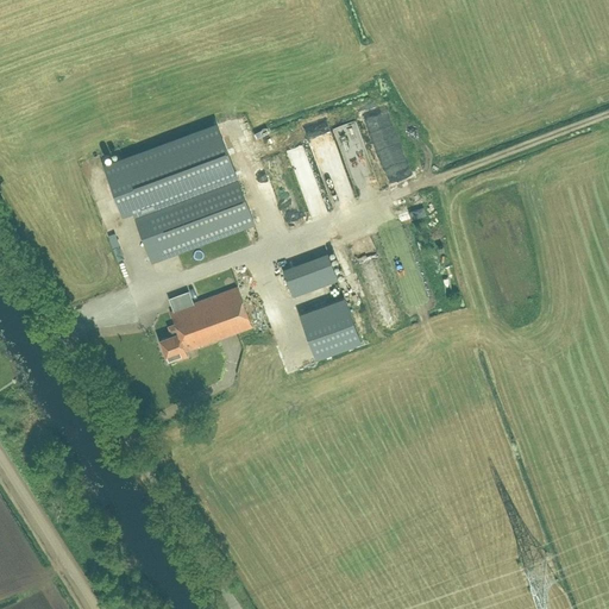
[(369,167),(356,125),(338,131),(359,199),(384,192),(375,164),(369,167)]
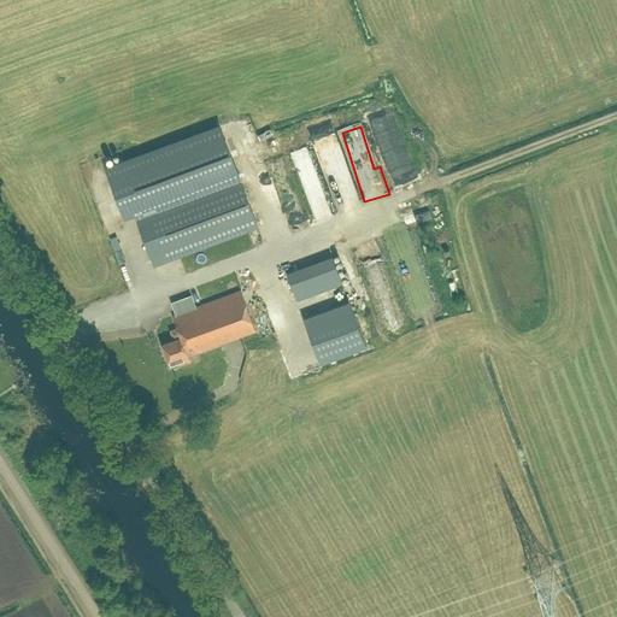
[(245,137),(239,139),(242,153),(250,152),(245,137)]
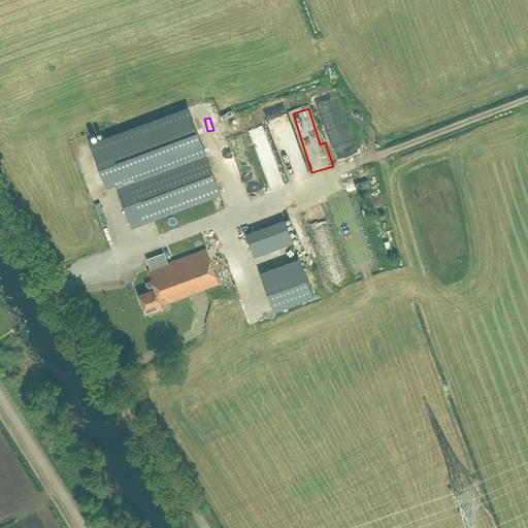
[(223,130),(217,132),(220,142),(226,140),(223,130)]
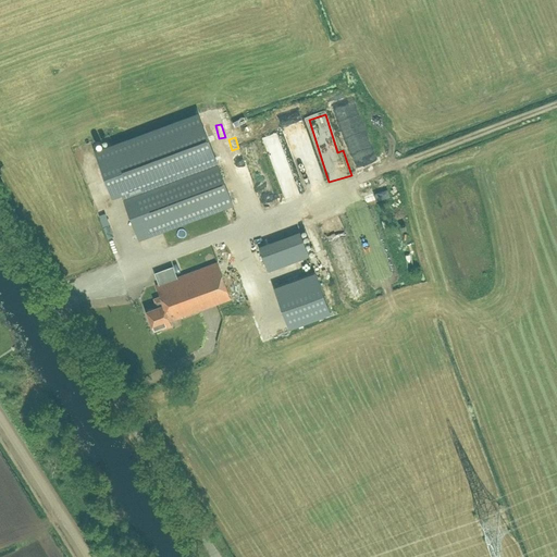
[(313,148),(296,156),(304,171),(321,163),(313,148)]
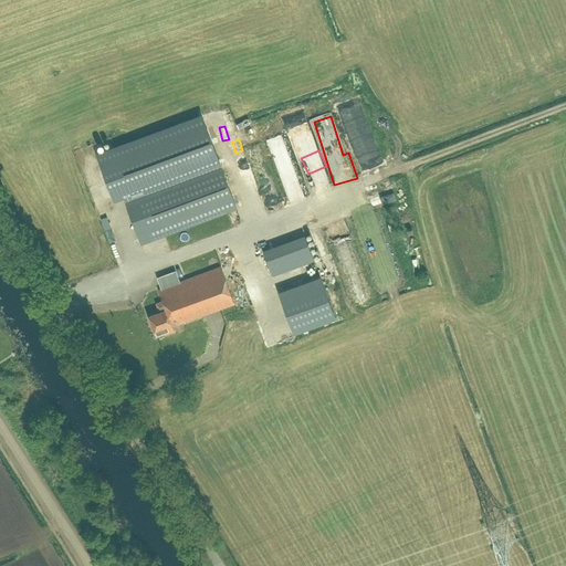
[(237,208),(219,158),(123,194),(142,243),(237,208)]
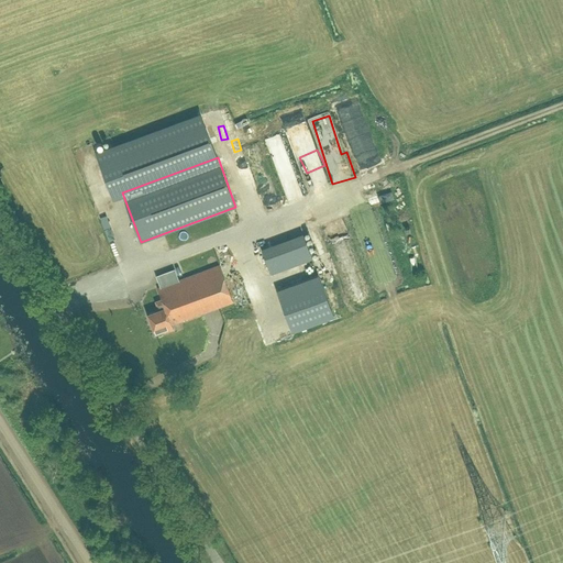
[(317,176),(318,180),(311,181),(312,186),(324,183),(323,175),(317,176)]
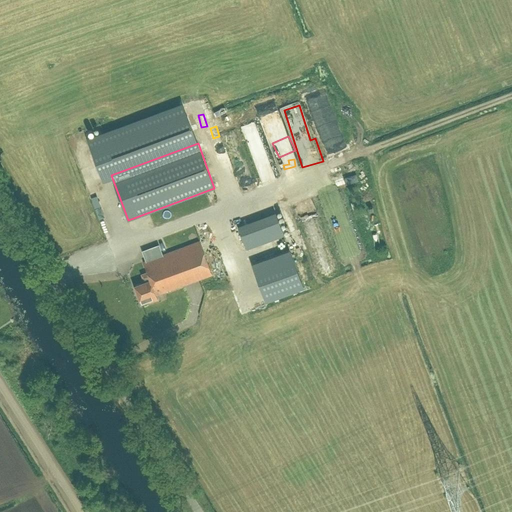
[(335,216),(343,210),(340,205),(332,210),(335,216)]
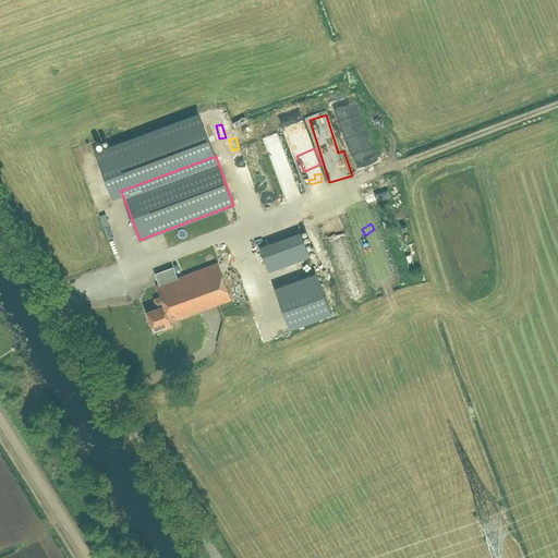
[(310,256),(301,231),(259,246),(268,271),(310,256)]
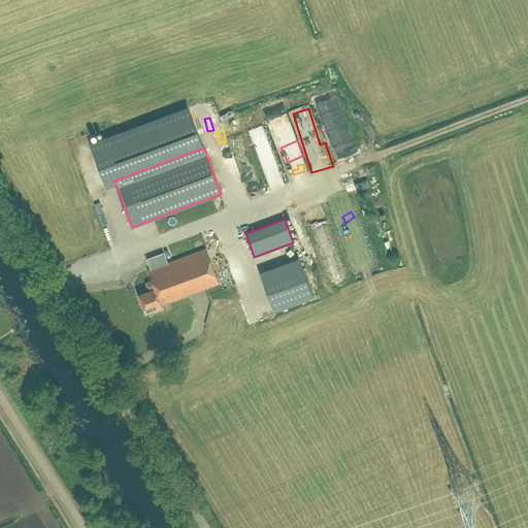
[(219,284),(206,249),(147,269),(152,281),(147,282),(146,284),(149,290),(138,294),(144,308),(145,312),(155,308),(155,310),(163,307),(161,304),(219,284)]
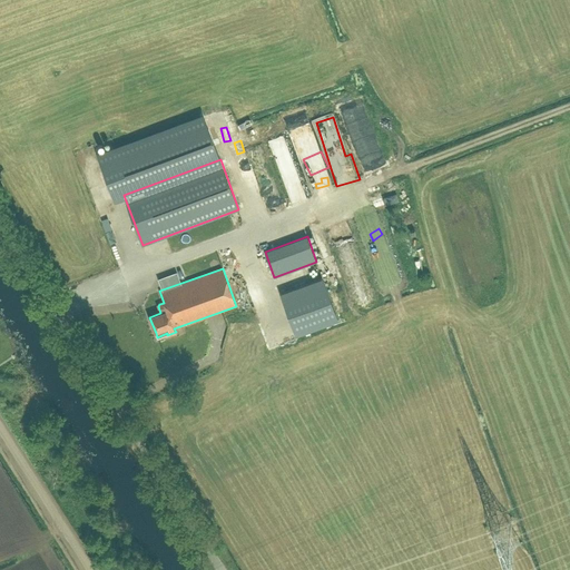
[(322,276),(277,293),(294,335),(337,318),(322,276)]
